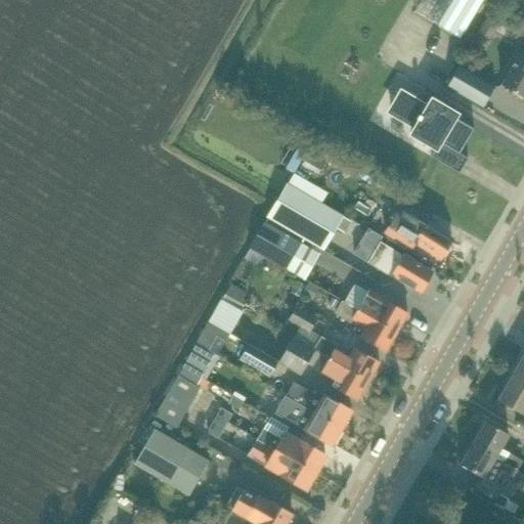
[(462,39),(484,0),(422,0),(416,11),(462,39)]
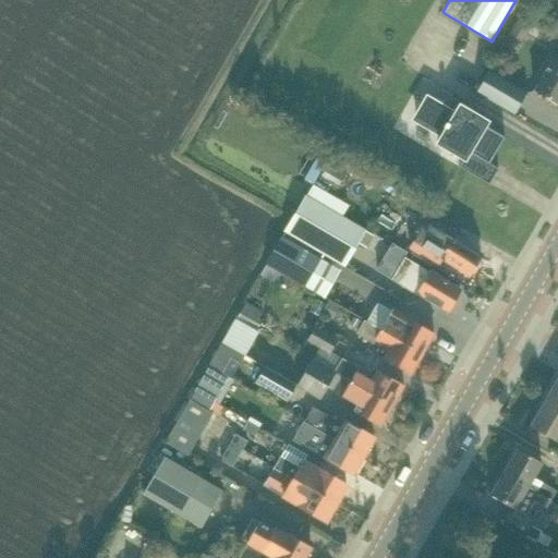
[(536,20),(523,11),(510,34),(523,41),(536,20)]
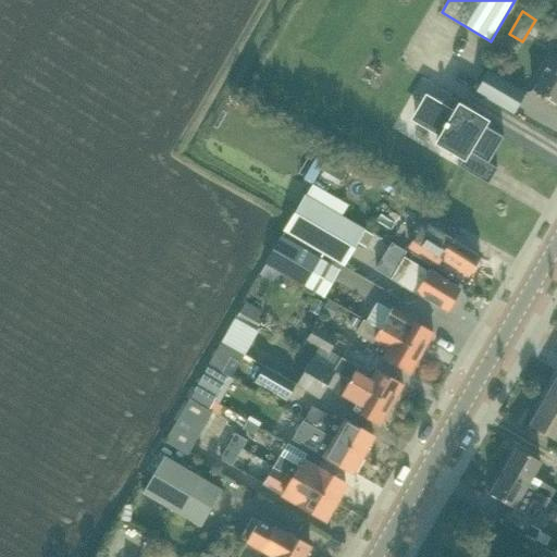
[(556,49),(552,58),(551,58),(532,90),(556,106),(556,49)]
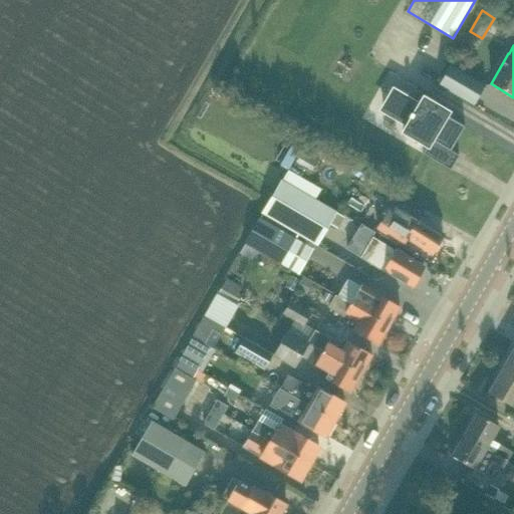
[(473,105),(485,85),(449,65),(438,85),(473,105)]
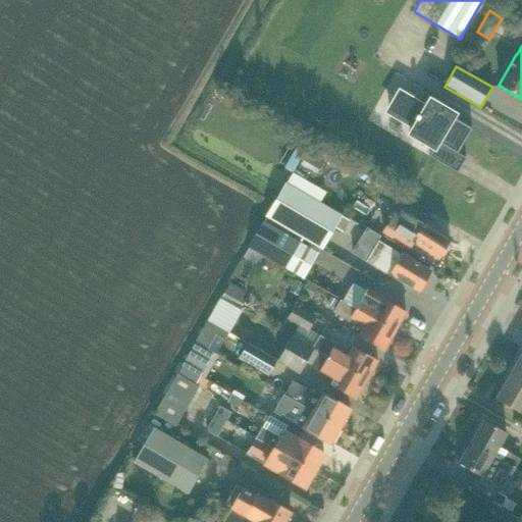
[(445,103),(422,91),(416,102),(400,92),(388,112),(413,126),(408,135),(433,149),(429,156),(433,159),(457,172),(466,158),(457,153),(471,128),(453,118),(455,114),(442,107),(445,103)]
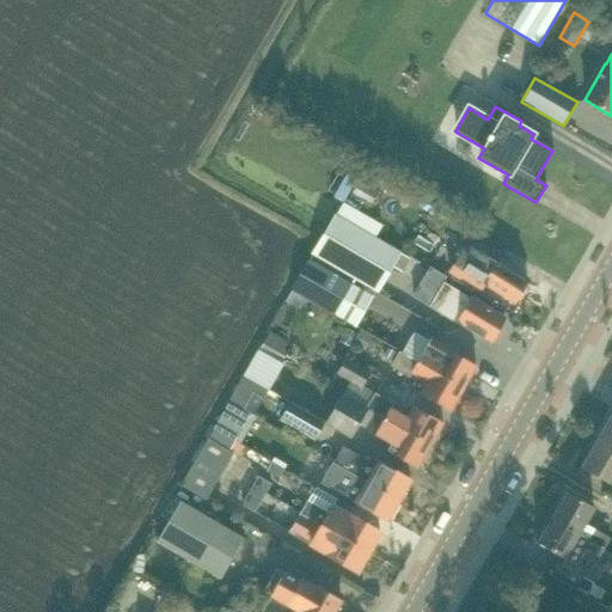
[(318,157),(311,170),(342,187),(349,172),(318,157)]
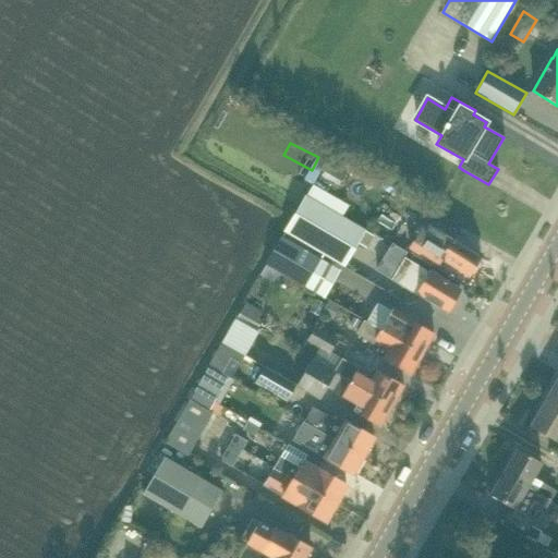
[(332,187),(343,169),(329,159),(317,179),(332,187)]
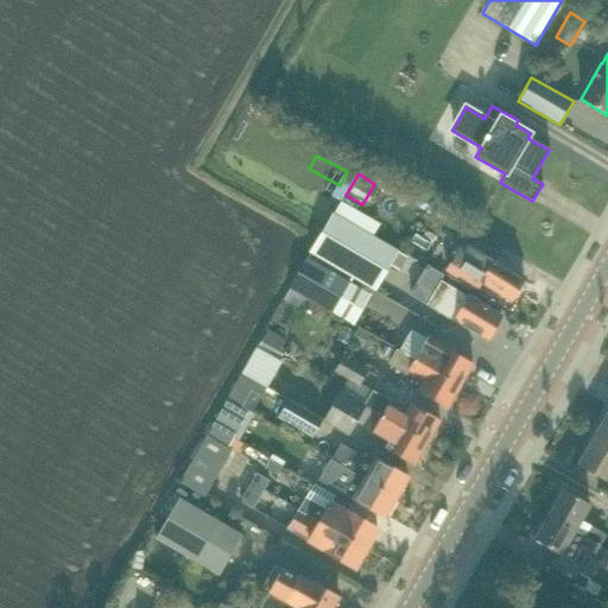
[(342,201),(335,211),(374,234),(380,222),(342,201)]
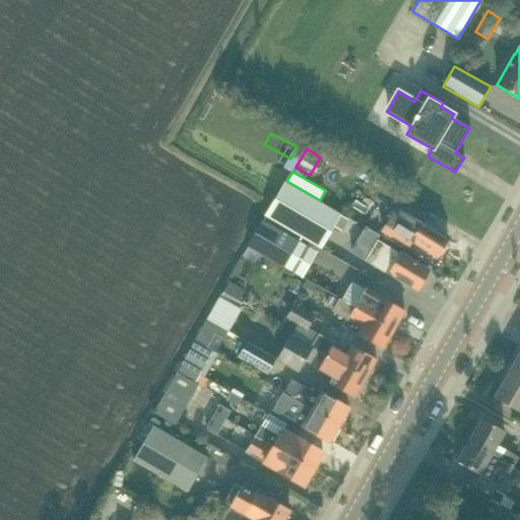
[(319,201),(320,200),(286,181),(286,182),(285,182),(265,216),(320,248),(321,249),(341,214),(319,201)]
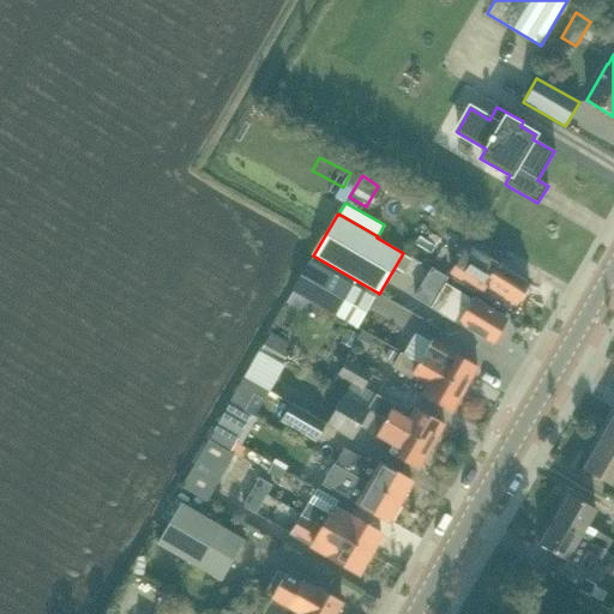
[(386,227),(379,238),(389,242),(395,232),(386,227)]
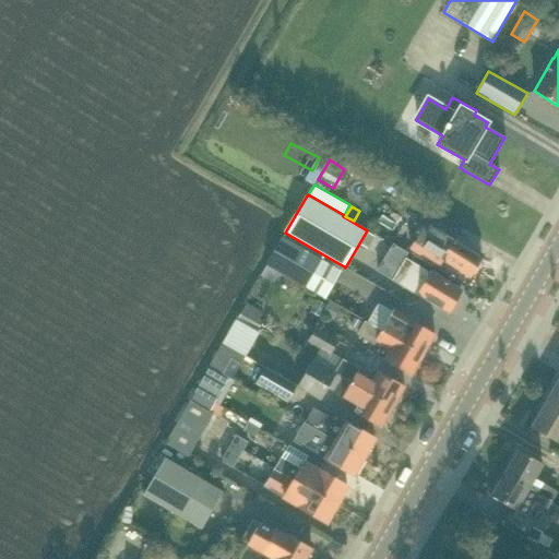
[(452,239),(445,234),(427,222),(411,249),(437,266),(440,260),(470,277),(483,257),(452,239)]
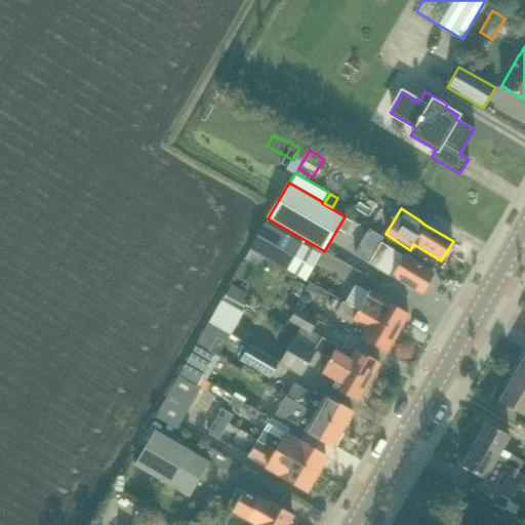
[(306,281),(323,250),(268,218),(249,249),(287,271),(306,281)]
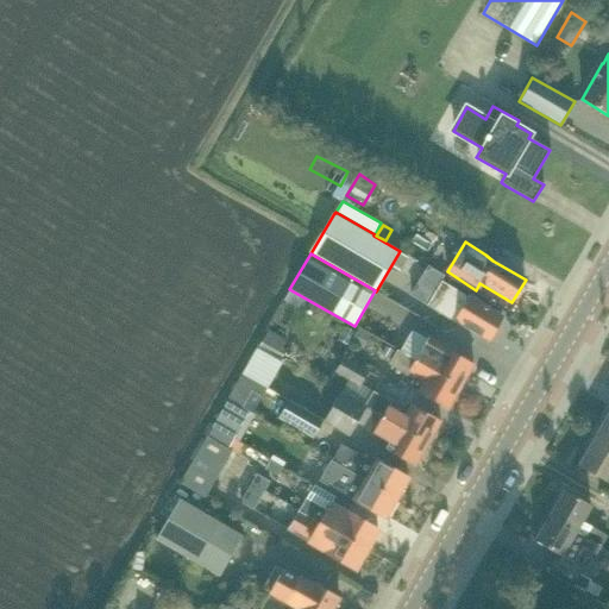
[(443,281),(427,305),(453,321),(456,322),(457,321),(472,331),(489,339),(503,316),(469,296),(443,281)]
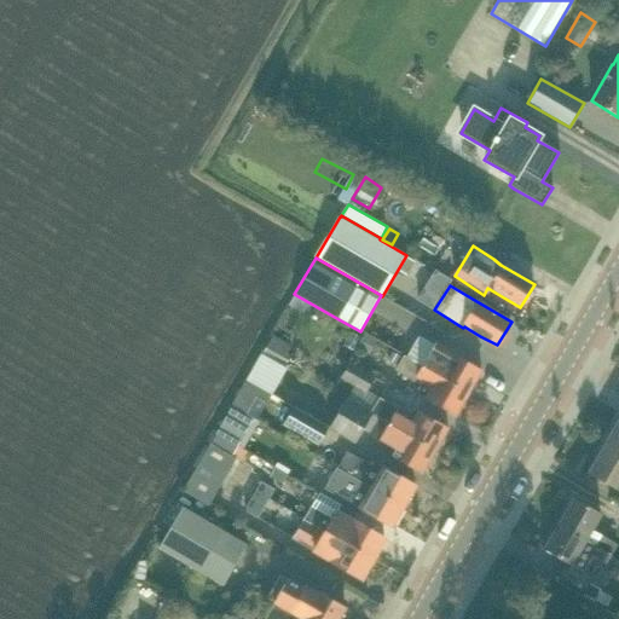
[(275,333),(266,347),(287,360),(296,346),(275,333)]
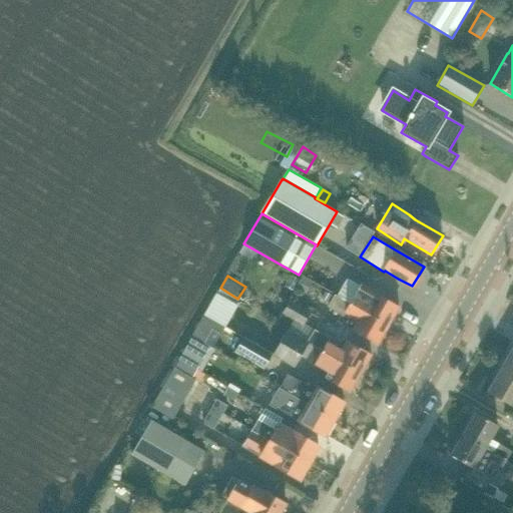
[(297,288),(307,294),(314,282),(304,277),(297,288)]
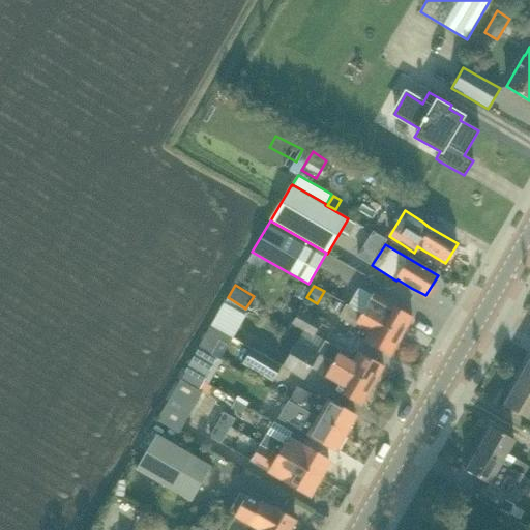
[(402,336),(413,317),(374,293),(360,313),(402,336)]
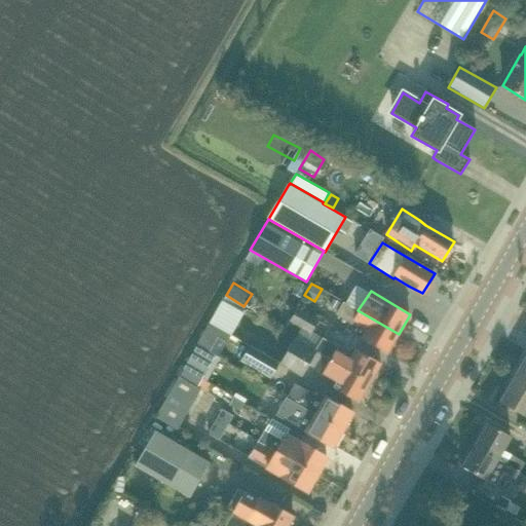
[(334,299),(330,306),(337,309),(340,303),(334,299)]
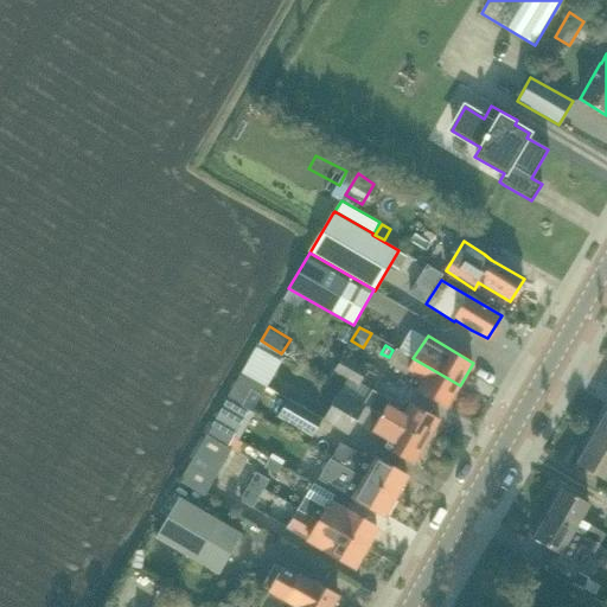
[(460,385),(413,358),(396,349),(388,363),(407,375),(409,371),(422,379),(416,390),(447,408),(460,385)]
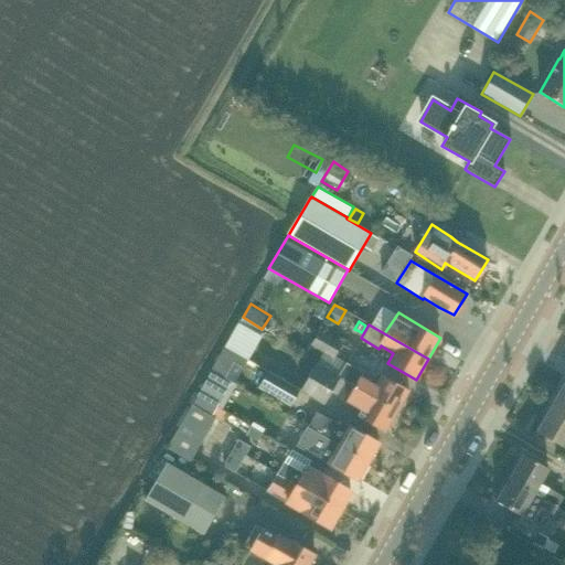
[(319,330),(311,345),(334,359),(343,344),(319,330)]
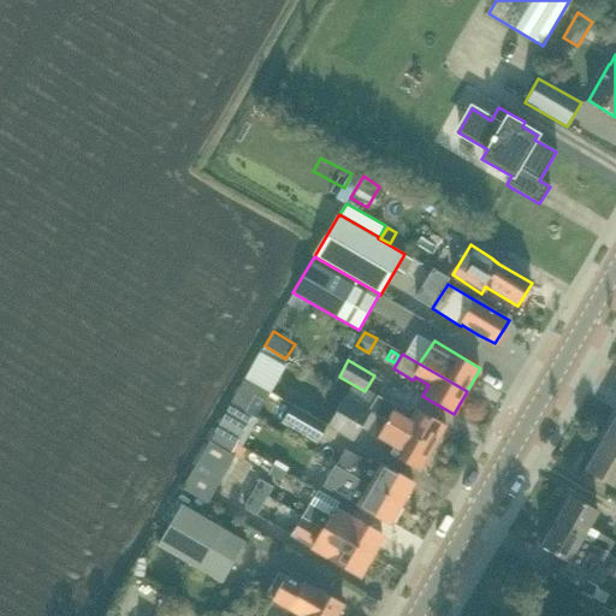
[(246,379),(231,404),(249,415),(255,418),(270,392),(246,379)]
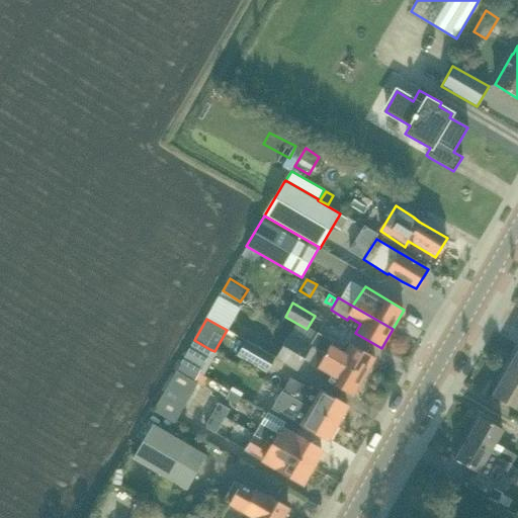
[(311,344),(290,333),(275,357),(275,358),(297,371),(304,360),(312,345),(311,344)]
